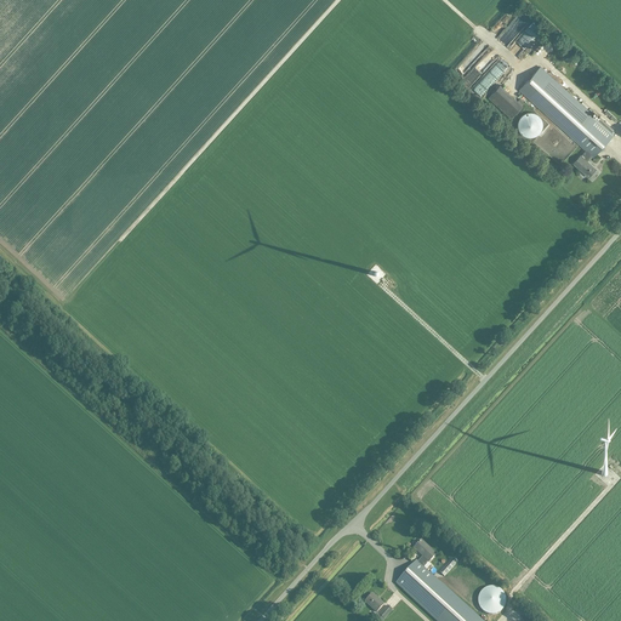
[(516,18),(522,26),(529,20),(523,12),(516,18)]
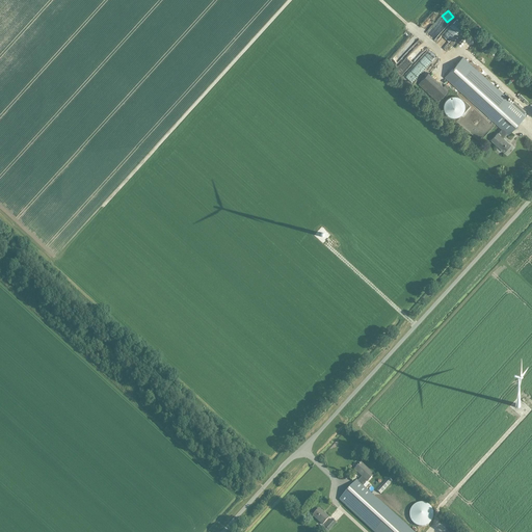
[(444,48),(447,51),(449,49),(450,49),(459,40),(456,36),(444,48)]
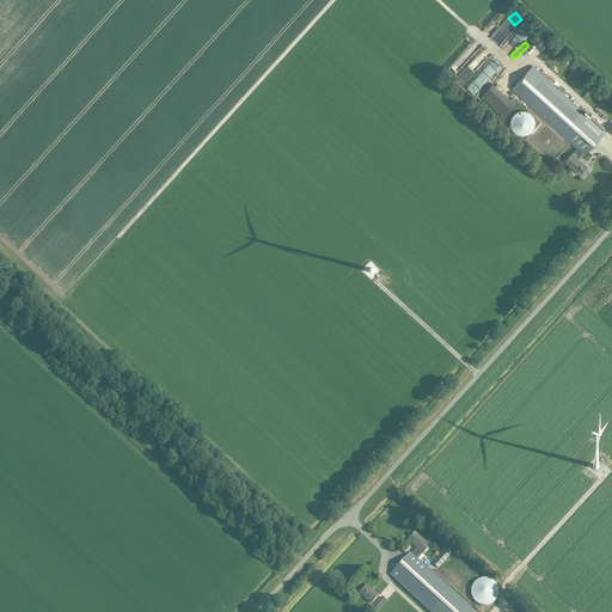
[(479,74),(488,65),(487,63),(469,83),(477,90),(483,84),(479,80),(482,77),(479,74)]
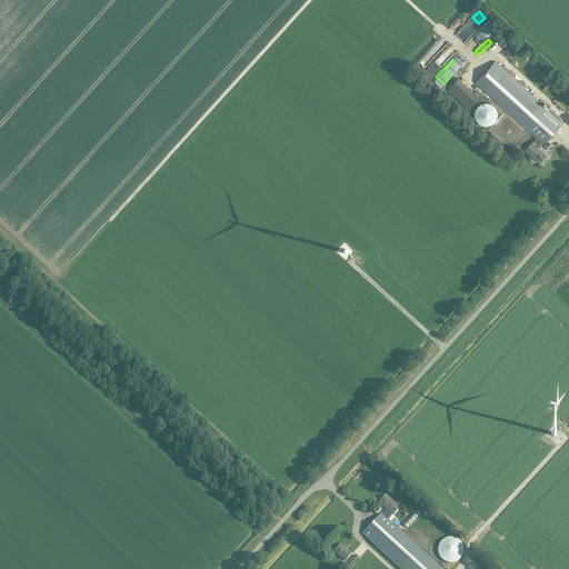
[(477,82),(537,138),(542,142),(543,145),(562,123),(561,121),(548,110),(496,62),(477,82)]
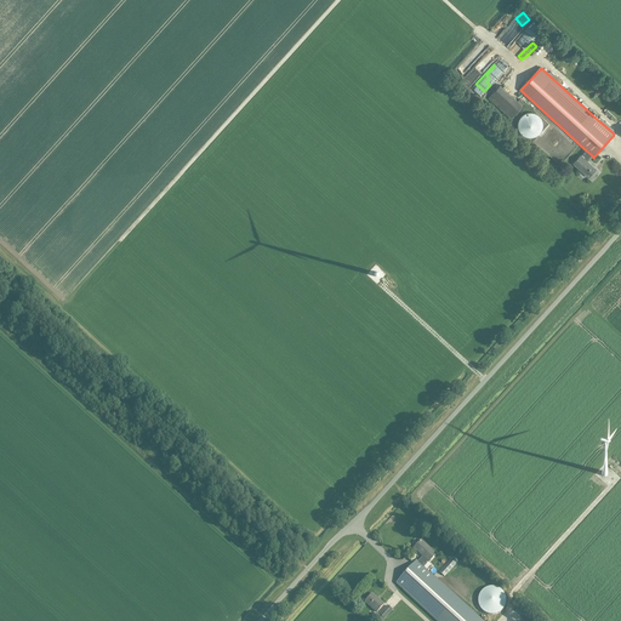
[(523,106),(501,85),(489,98),(511,119),(523,106)]
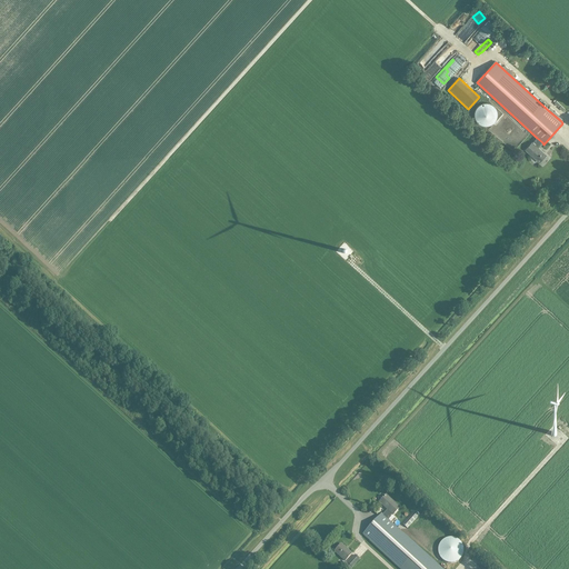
[(481,105),(480,106),(479,106),(478,107),(477,109),(476,110),(476,112),(475,113),(475,116),(476,118),(476,119),(477,121),(478,122),(480,123),(481,125),(482,126),(486,126),(488,126),(489,126),(491,125),(493,123),(495,121),(496,120),(497,118),(497,117),(497,113),(497,111),(496,109),(495,108),(493,106),(491,105),(489,103),(487,103),(485,103),(483,103),(481,105)]
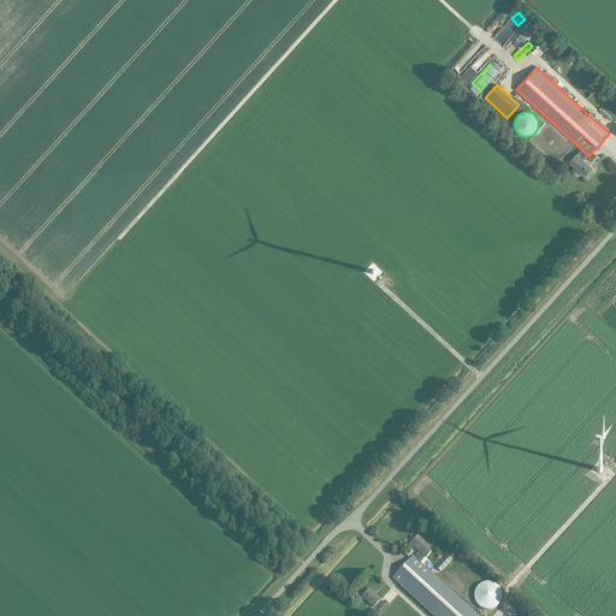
[(582,160),(587,154),(581,149),(576,155),(576,154),(569,163),(584,176),(591,169),(582,160)]
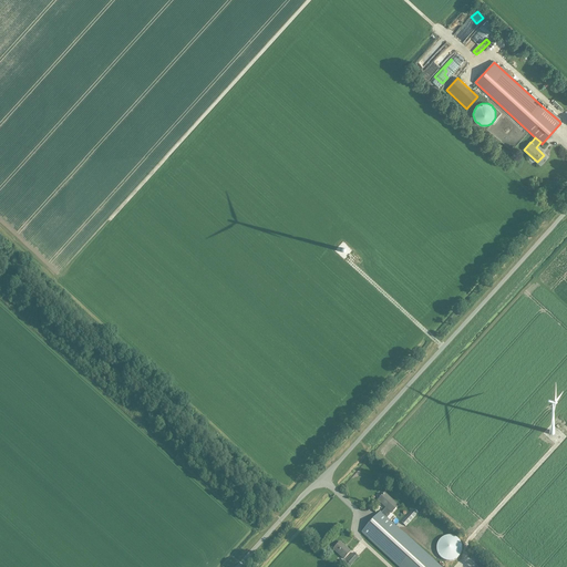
[(387,508),(382,514),(387,518),(391,513),(392,514),(399,506),(384,494),(378,501),(387,508)]
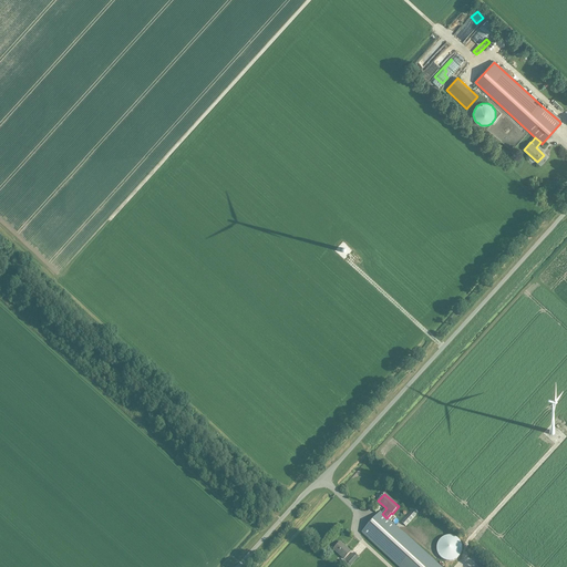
[(374,500),(364,504),(367,511),(378,506),(374,500)]
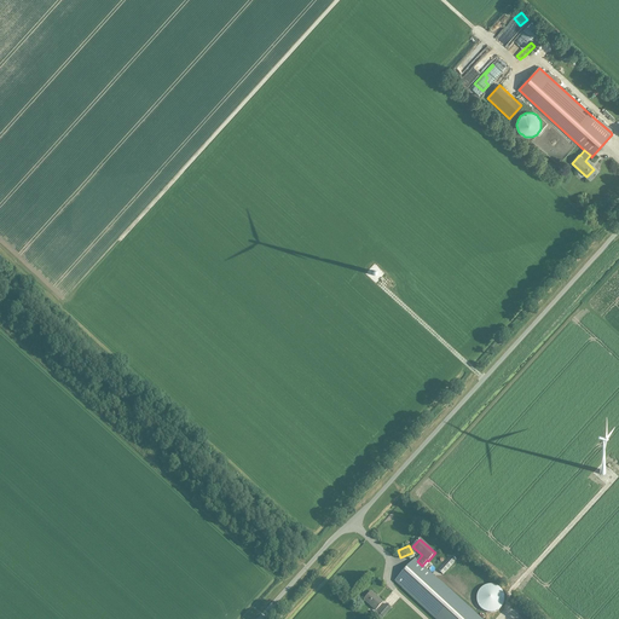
[(435,618),(480,618),(422,566),(417,561),(416,560),(416,559),(395,582),(435,618)]
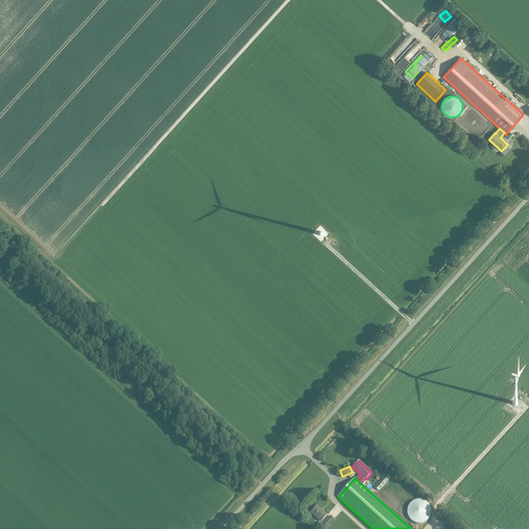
[(376,491),(390,479),(387,477),(374,489),(376,491)]
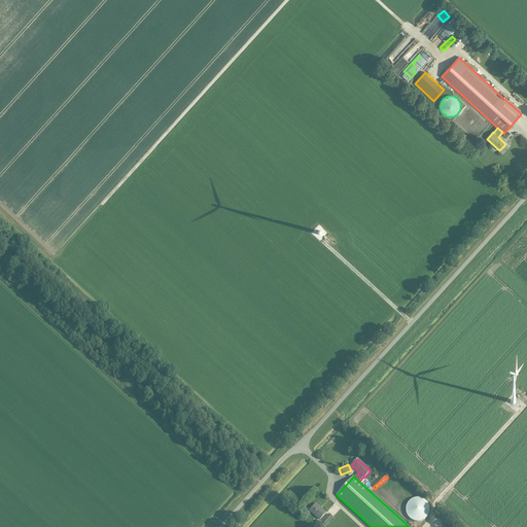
[(421,499),(420,498),(418,498),(416,498),(414,499),(413,499),(411,500),(410,501),(408,503),(407,504),(407,506),(406,508),(406,510),(406,512),(407,514),(407,516),(408,517),(410,519),(411,520),(413,521),(414,521),(416,522),(418,522),(420,522),(421,521),(423,521),(425,520),(426,519),(427,517),(428,516),(429,514),(429,512),(429,510),(429,508),(429,506),(428,504),(427,503),(426,501),(424,500),(423,499),(421,499)]
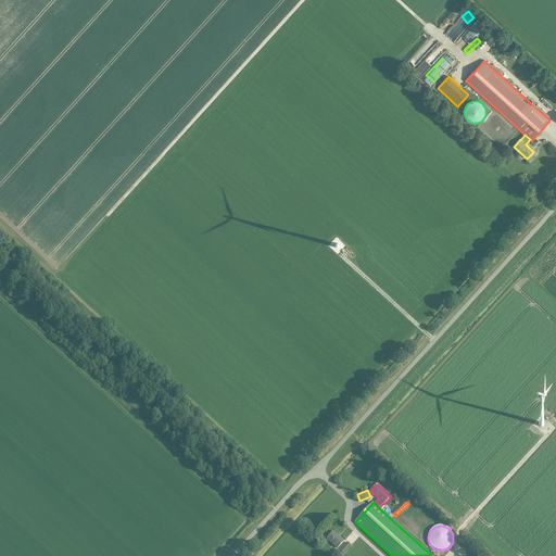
[(337,548),(343,541),(333,532),(327,539),(337,548)]
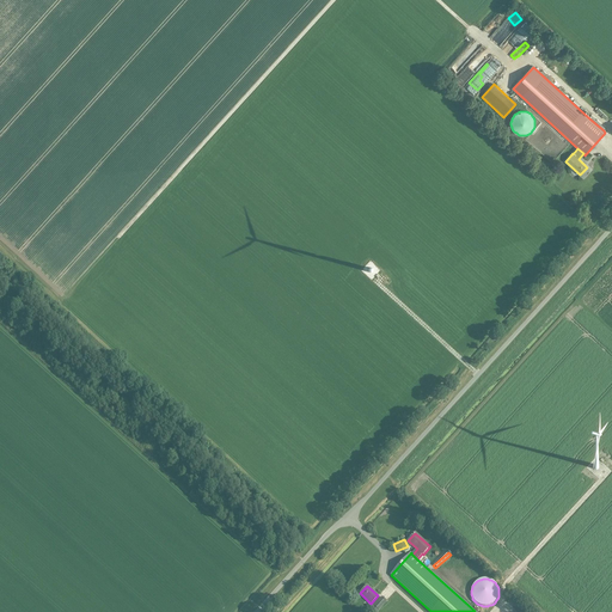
[(374,606),(378,610),(386,601),(381,597),(374,606)]
